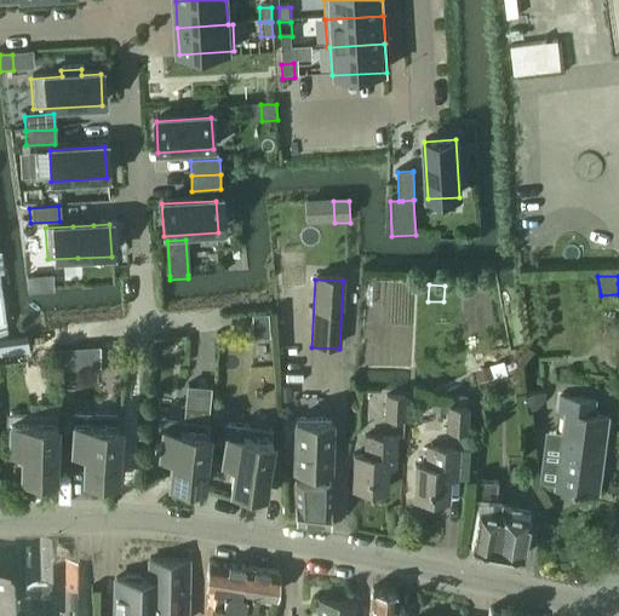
[(268,316),(251,317),(252,329),(269,328),(268,316)]
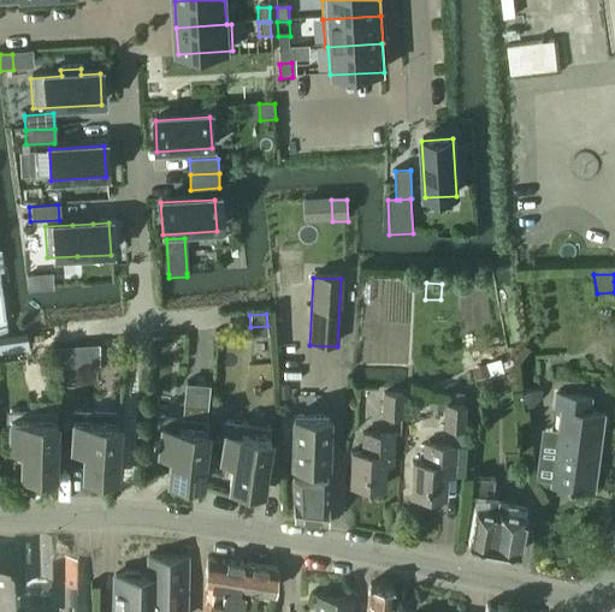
[(98,346),(75,348),(75,369),(98,368),(98,346)]
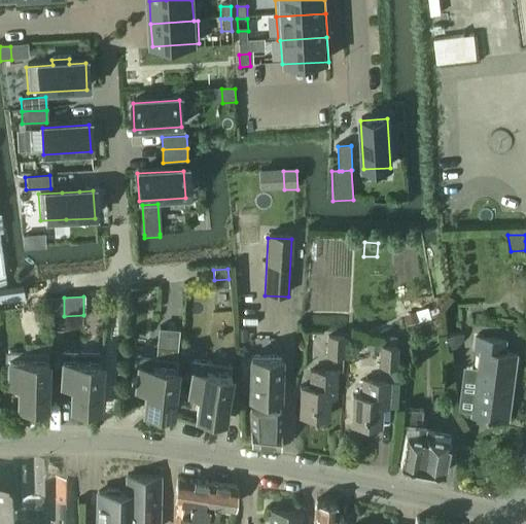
[(429,323),(427,316),(426,312),(416,315),(418,324),(419,326),(424,325),(429,323)]
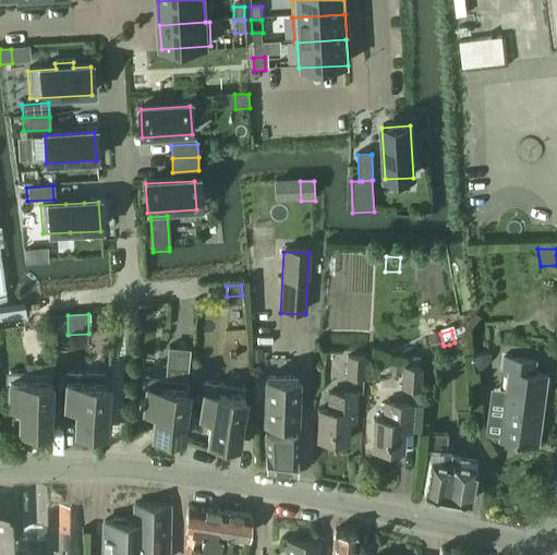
[(431,347),(443,344),(440,334),(439,332),(427,335),(431,347)]
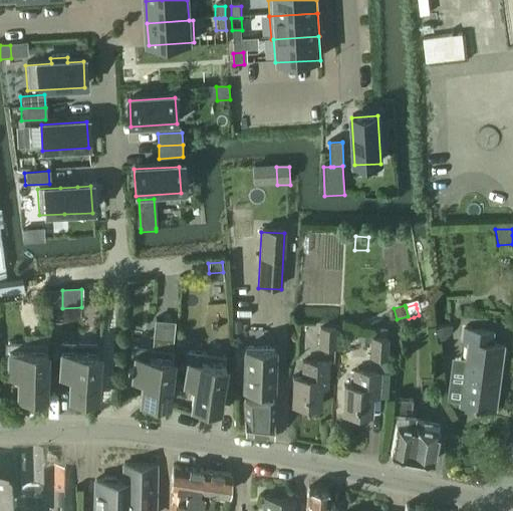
[(419,315),(414,317),(417,326),(426,323),(423,314),(419,315)]
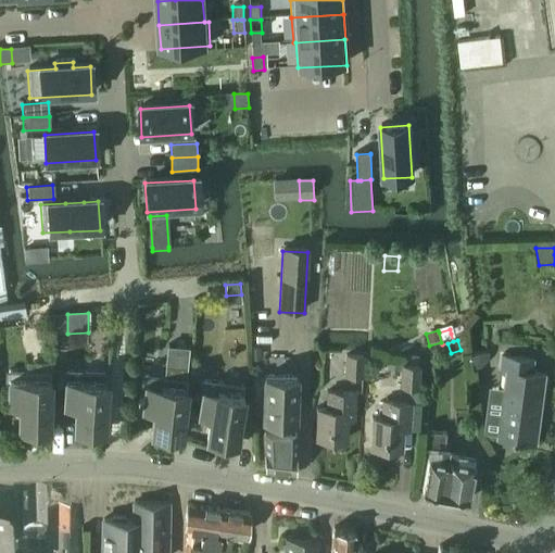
[(260,364),(260,353),(250,353),(250,364),(260,364)]
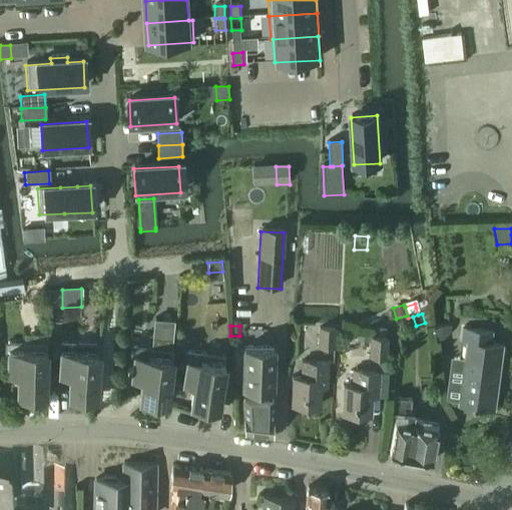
[(447,326),(436,328),(437,338),(448,336),(447,326)]
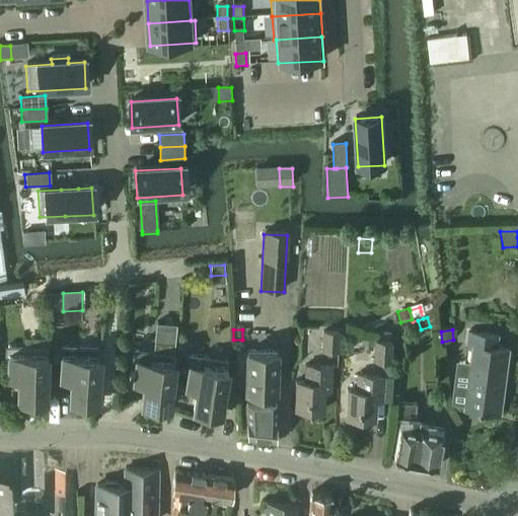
[(338,336),(322,335),(321,355),(338,356),(338,336)]
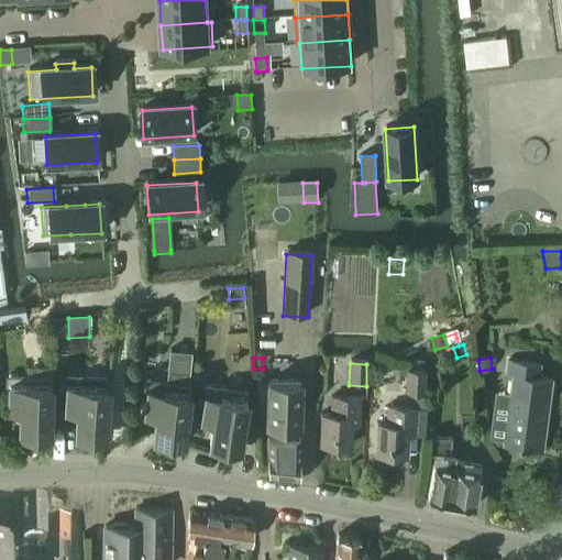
[(540,368),(508,364),(506,379),(513,380),(504,448),(542,453),(551,383),(538,381),(540,368)]
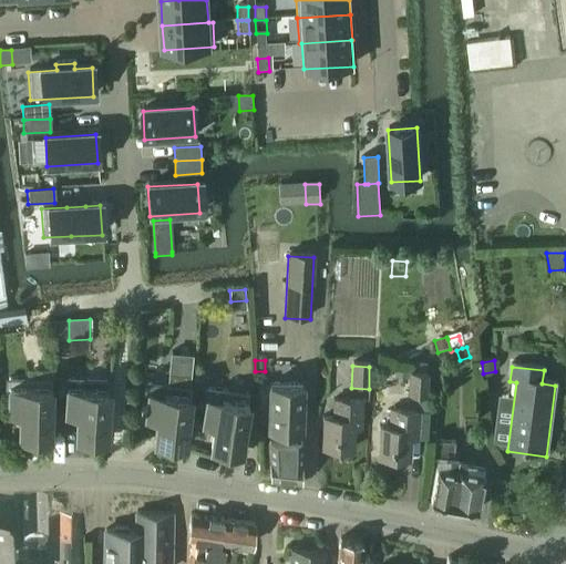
[(425,377),(408,377),(408,383),(407,398),(424,399),(425,377)]
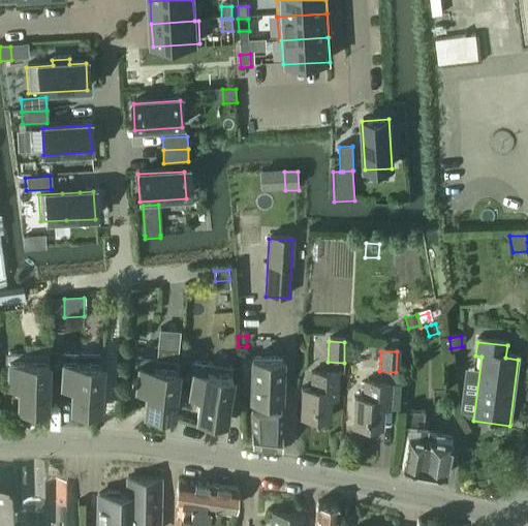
[(48,356),(8,356),(7,391),(19,391),(18,412),(45,412),(45,418),(47,418),(48,356)]
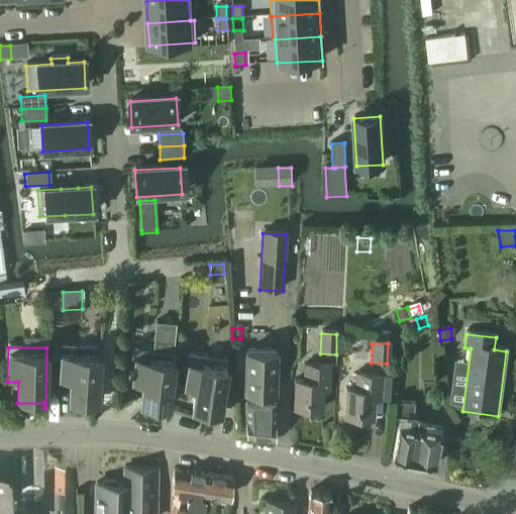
[(100,350),(62,348),(60,382),(70,383),(69,404),(96,406),(96,410),(97,410),(100,350)]
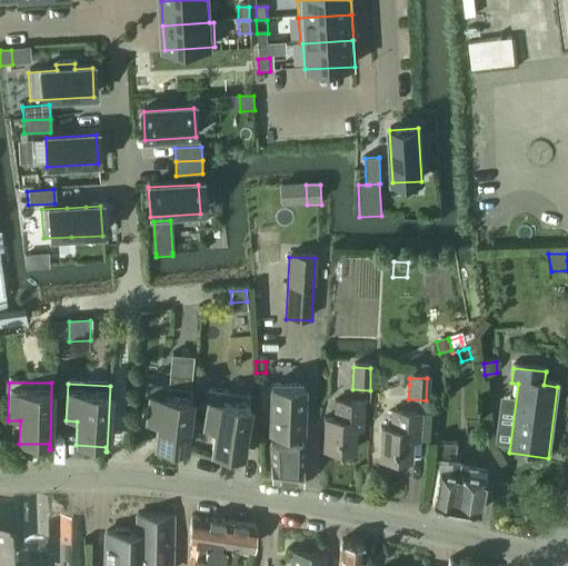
[(191,391),(149,387),(146,425),(157,426),(155,449),(185,453),(183,457),(185,458),(191,391)]
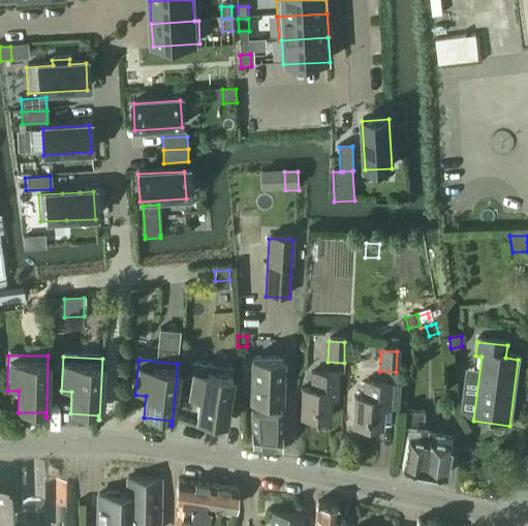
[(251,406),(280,406),(281,406),(282,361),(251,361),(251,389),(251,406)]
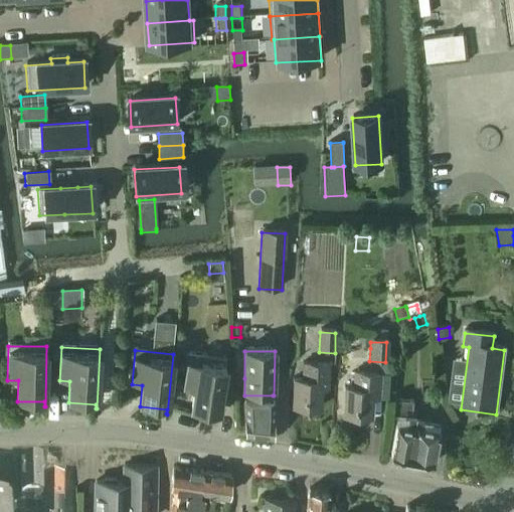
[(226,360),(188,355),(184,389),(194,390),(191,411),(217,415),(217,420),(218,420),(226,360)]
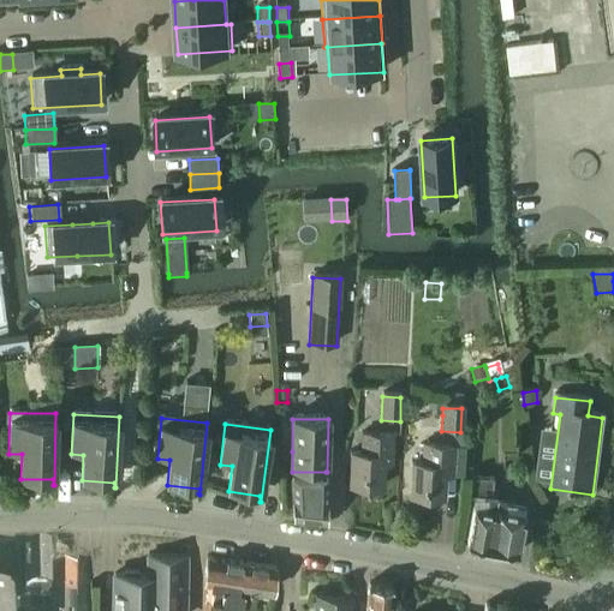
[(393,437),(361,437),(361,455),(350,455),(349,489),(382,490),(383,468),(392,468),(393,437)]
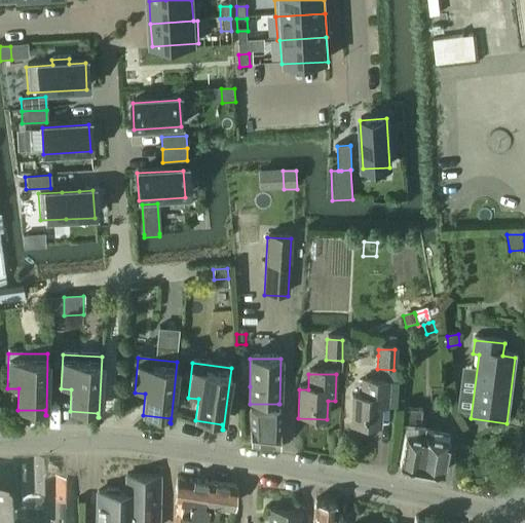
[(387,384),(386,410),(396,410),(397,382),(387,382),(387,384)]
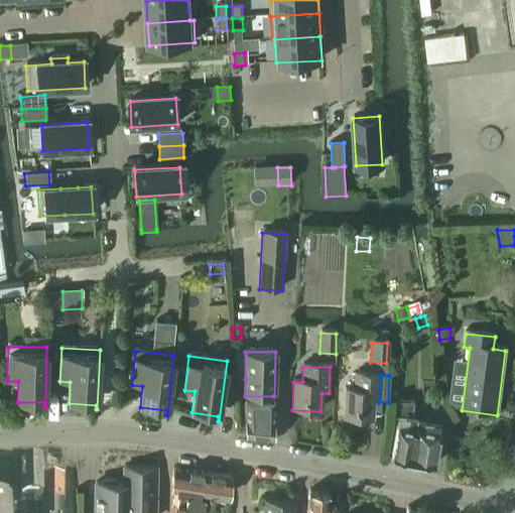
[(380,377),(354,376),(353,391),(345,390),(344,420),(373,421),(373,402),(379,402),(380,377)]
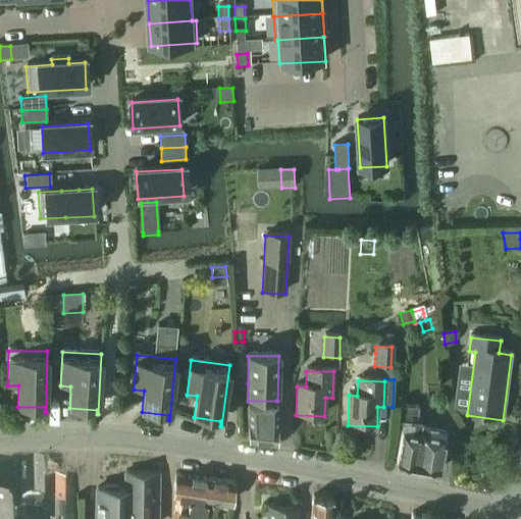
[(276,447),(276,409),(276,401),(248,401),(249,445),(276,447)]
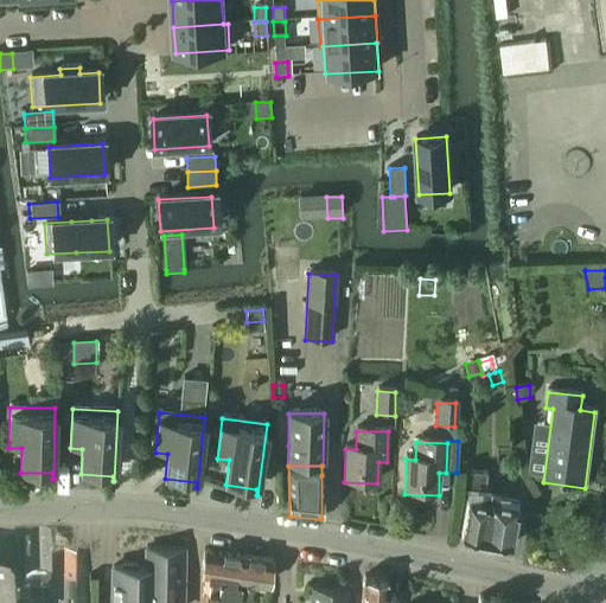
[(460,543),(490,547),(497,495),(484,493),(485,475),(465,474),(464,495),(465,495),(464,504),(466,505),(460,543)]
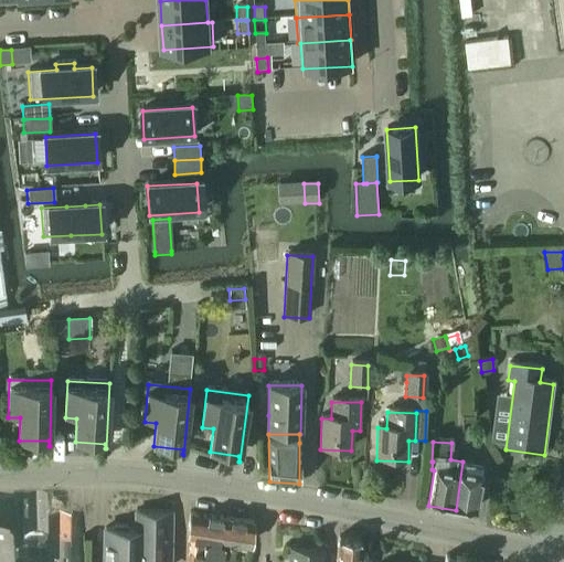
[(463,462),(456,510),(475,512),(481,464),(463,462)]
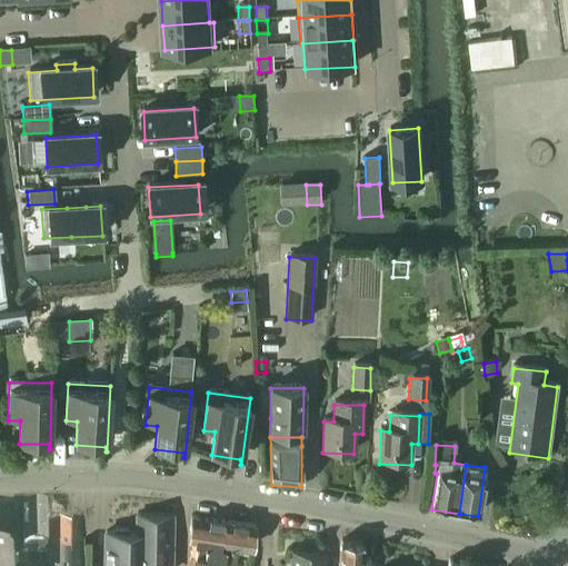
[(46,556),(46,530),(46,512),(21,512),(21,552),(35,552),(36,560),(46,562),(46,556)]
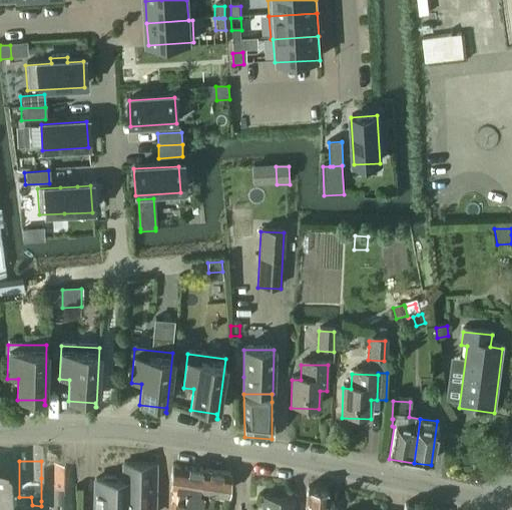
[(151,509),(153,467),(123,466),(122,482),(117,482),(114,478),(103,478),(100,481),(95,481),(91,481),(90,509),(151,509)]
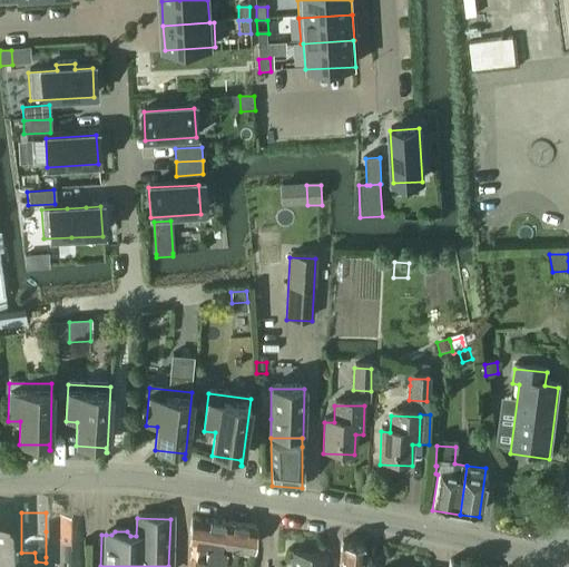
[(222,566),(225,547),(219,546),(223,522),(194,519),(192,518),(188,541),(194,543),(196,543),(194,558),(193,566),(222,566)]
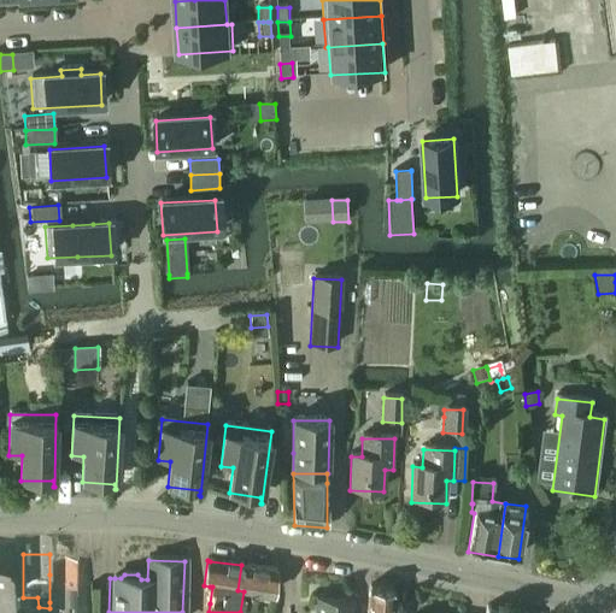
[(275,570),(241,565),(238,590),(244,591),(240,612),(253,612),(257,593),(271,595),(275,570)]
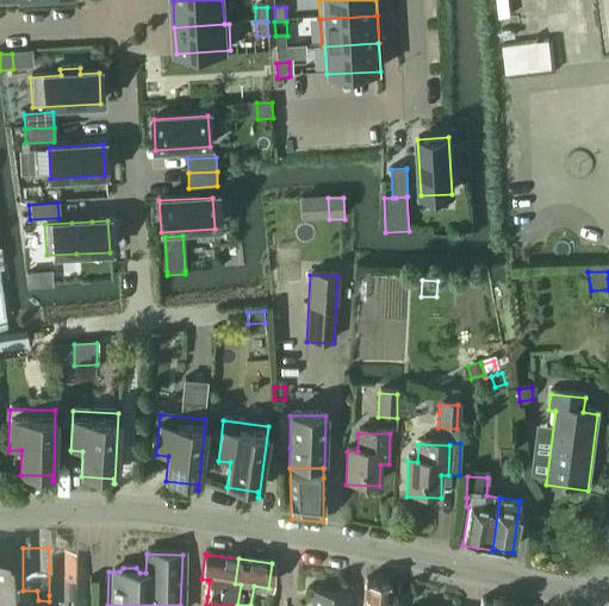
[(49,595),(49,601),(48,605),(72,605),(72,568),(49,568),(49,595)]
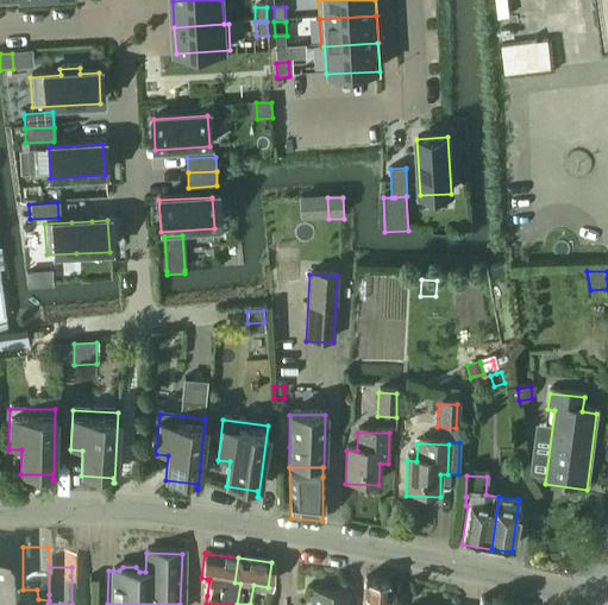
[(383,604),(387,583),(364,580),(361,604),(383,604)]
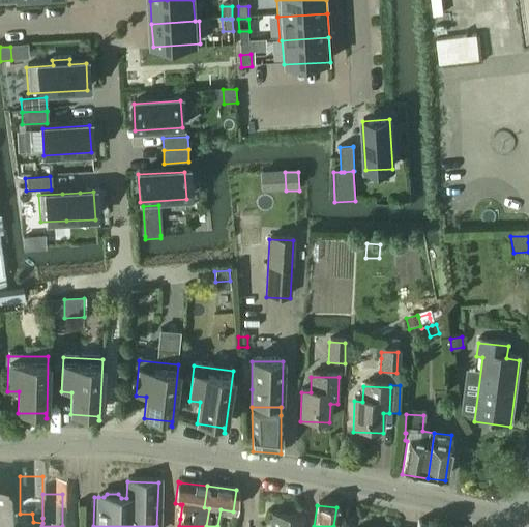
[(9,526),(8,509),(0,509),(0,526),(9,526)]
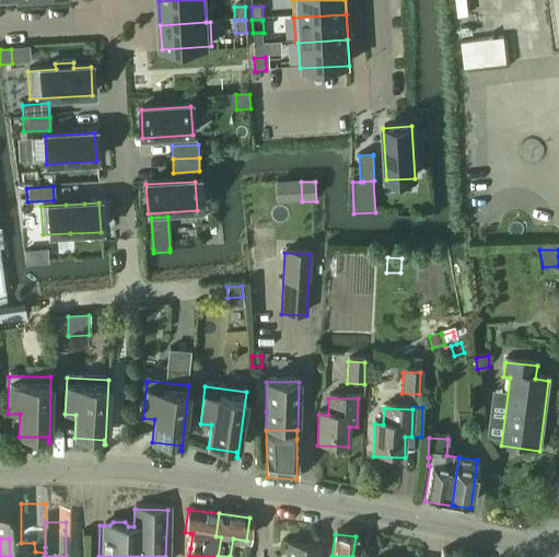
[(317,556),(318,546),(287,544),(284,556),(317,556)]
